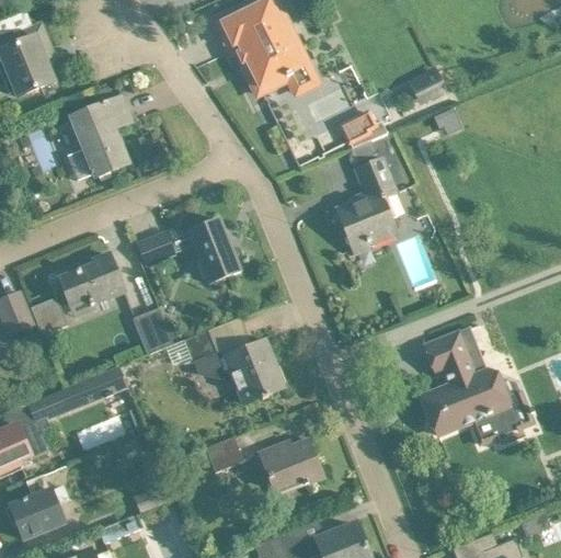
[(294,97),(322,83),(281,0),(241,0),(209,16),(229,56),(233,54),(255,99),(286,83),(294,97)]
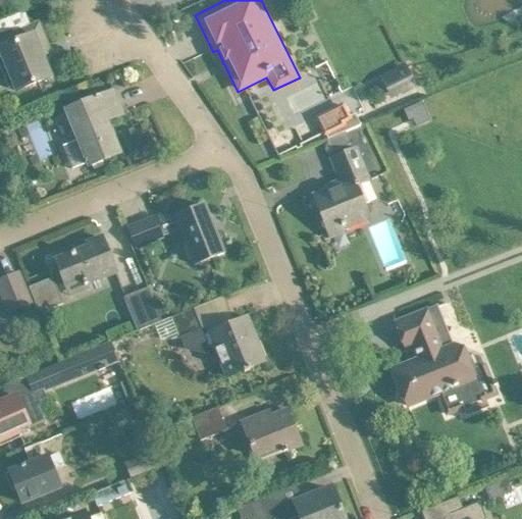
[(7,16),(0,18),(0,67),(7,86),(14,83),(16,88),(32,82),(50,73),(44,59),(39,46),(47,43),(38,20),(31,23),(19,28),(12,31),(12,29),(7,16)]
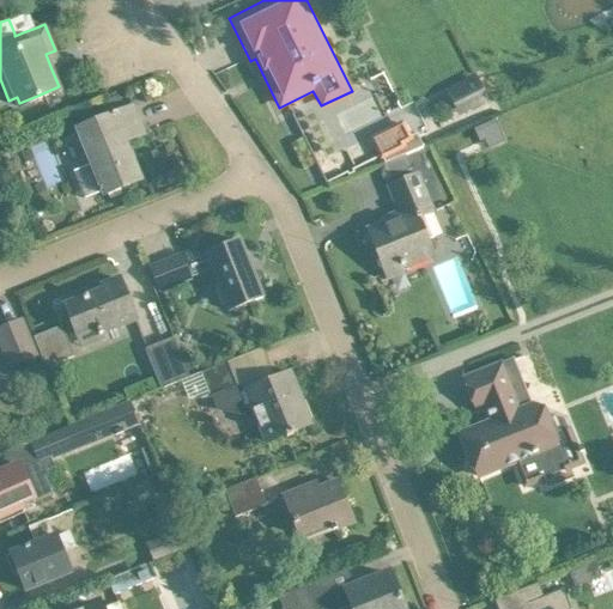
[(474,77),(449,89),(460,109),(484,97),(474,77)]
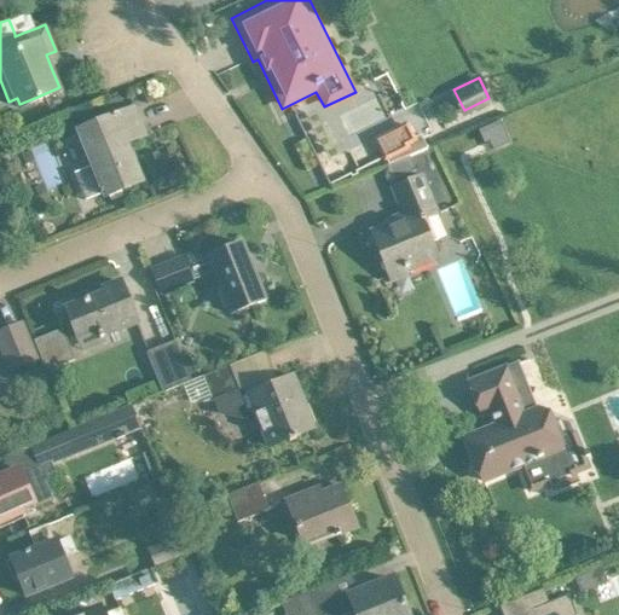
[(93,163),(75,170),(86,197),(104,190),(105,193),(142,179),(126,139),(145,132),(134,105),(111,115),(79,128),(93,163)]
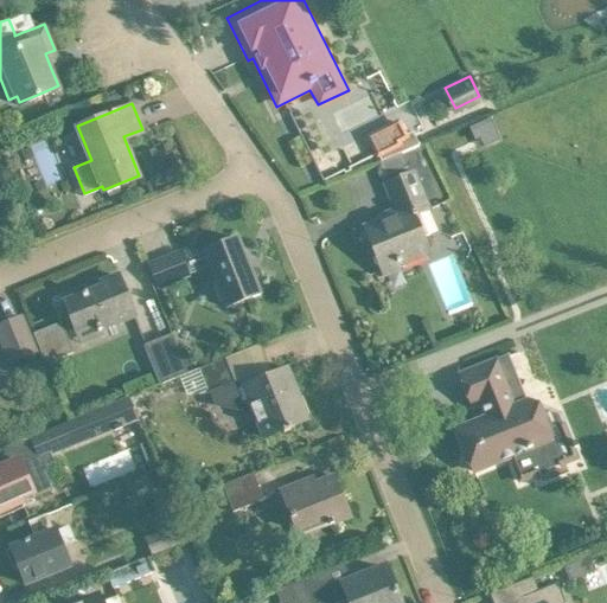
[(376,156),(379,155),(381,158),(417,143),(411,130),(407,133),(398,116),(365,134),(376,156)]
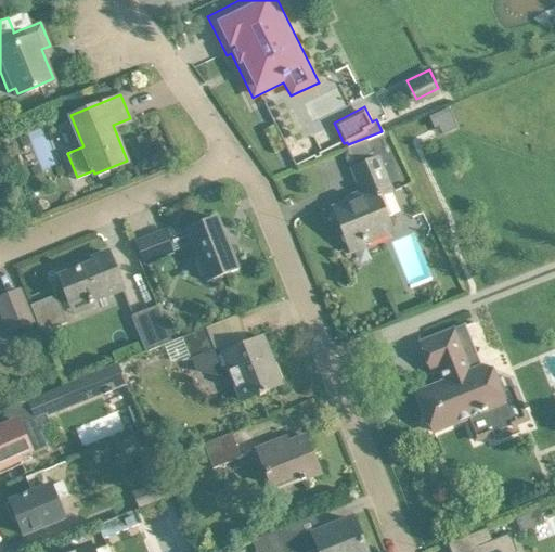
[(348,145),(353,158),(371,151),(366,138),(348,145)]
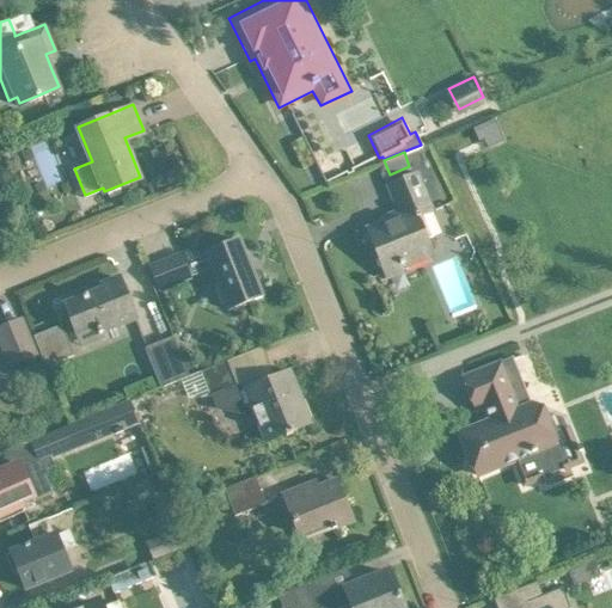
[(384,268),(405,259),(430,249),(417,214),(432,208),(417,171),(389,182),(399,208),(381,215),(384,222),(368,228),(384,268)]
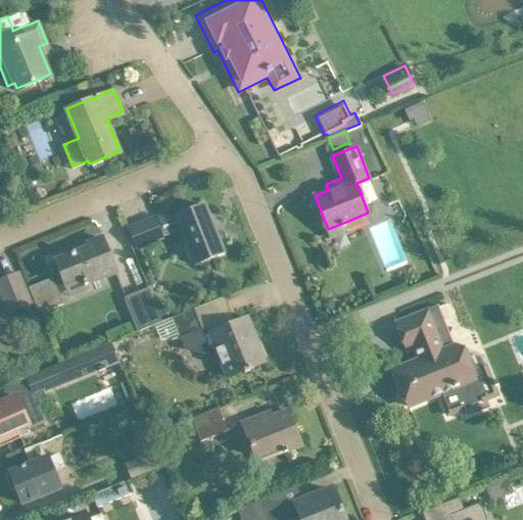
[(176,215),(177,216),(156,224),(160,235),(181,227),(195,263),(224,250),(204,203),(176,215)]
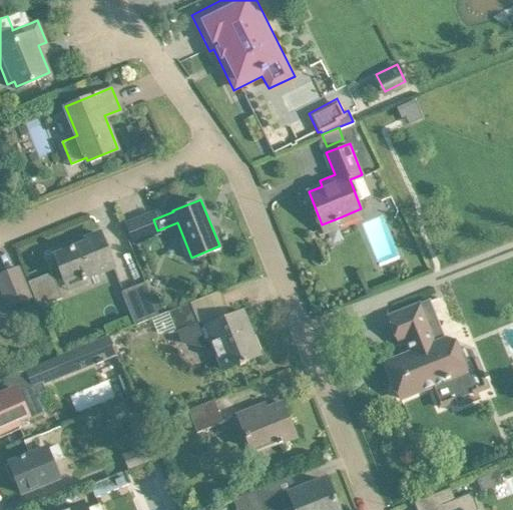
[(150,210),(125,219),(133,240),(158,231),(157,230),(153,219),(150,210)]
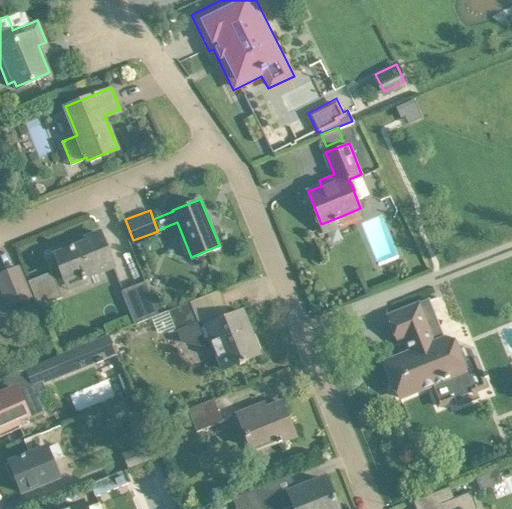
[(55,254),(63,272),(66,279),(82,272),(83,277),(114,264),(100,230),(86,236),(87,240),(74,246),(73,245),(69,246),(70,248),(55,254)]
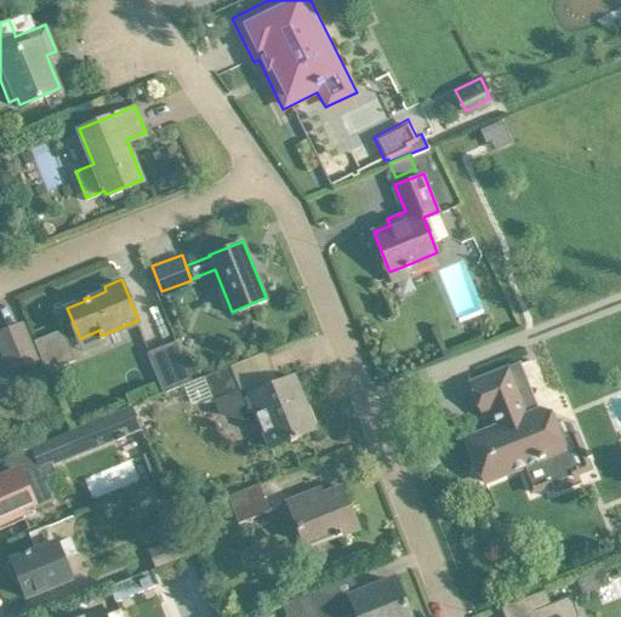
[(0,330),(0,343),(5,355),(10,370),(36,359),(22,321),(0,330)]
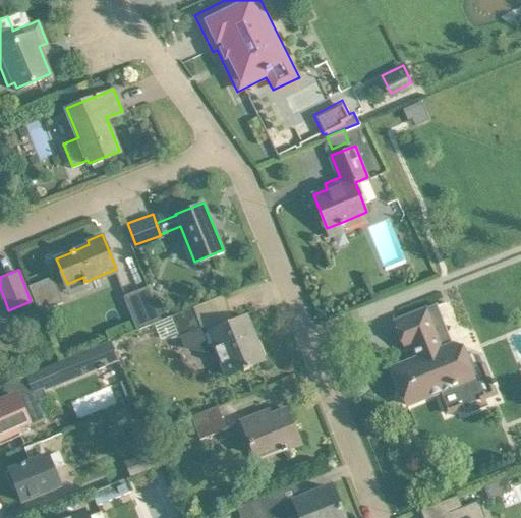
[(27,282),(38,309),(63,300),(53,273),(27,282)]
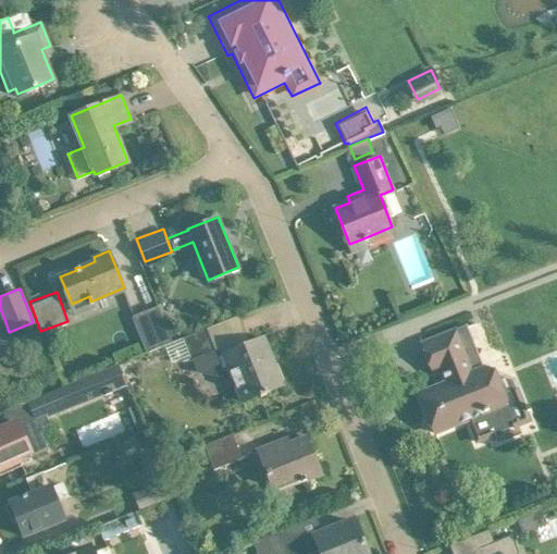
[(131,315),(146,351),(172,340),(158,304),(131,315)]
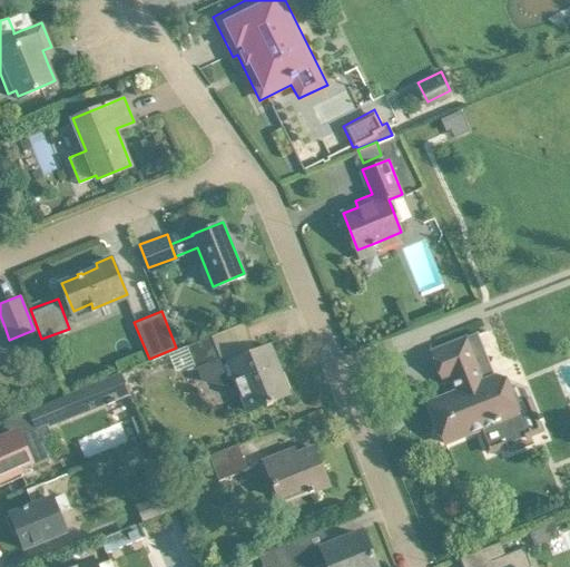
[(497,372),(492,373),(477,332),(432,350),(443,378),(450,375),(455,391),(430,401),(436,420),(435,424),(435,428),(436,431),(439,434),(443,436),(445,440),(451,438),(462,437),(465,436),(473,429),(479,427),(488,450),(503,443),(505,450),(523,443),(520,437),(527,434),(512,399),(513,397),(505,377),(497,372)]
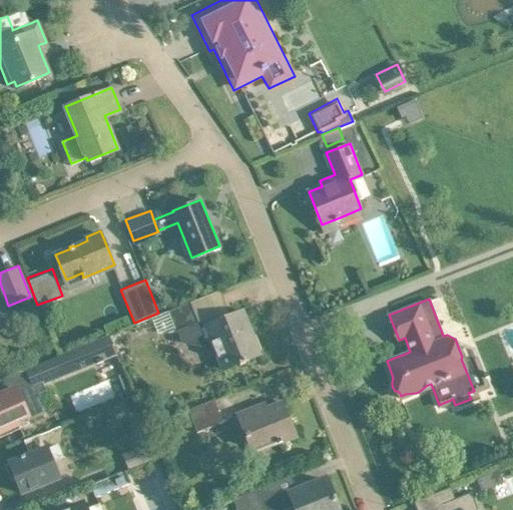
[(191,300),(168,310),(178,336),(181,344),(208,348),(214,346),(223,368),(240,361),(259,354),(248,328),(250,327),(243,310),(224,318),(215,322),(213,317),(200,322),(191,300)]
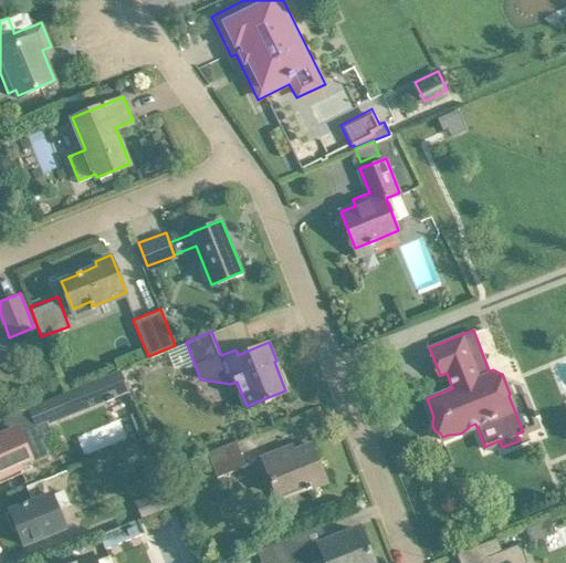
[(0,475),(12,470),(21,466),(20,464),(31,458),(46,451),(40,434),(50,429),(48,423),(129,388),(127,384),(121,367),(27,406),(33,420),(18,428),(12,430),(0,435),(0,475)]
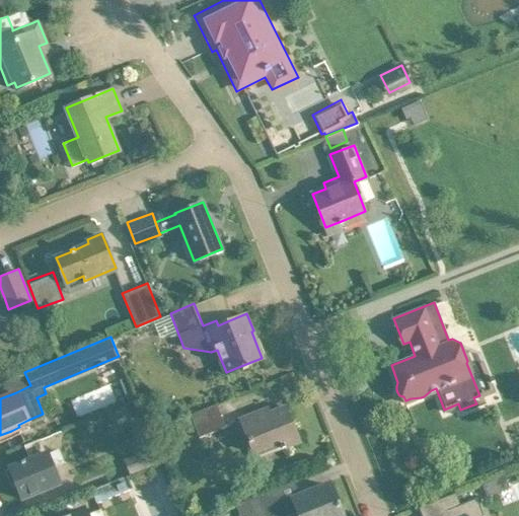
[(127,375),(119,378),(127,397),(135,393),(127,375)]
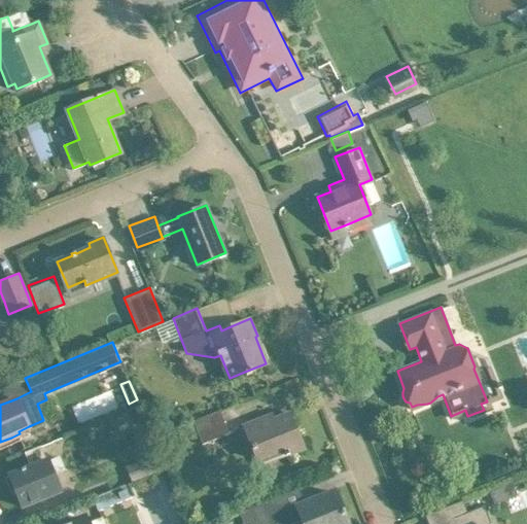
[(219,409),(191,420),(201,443),(229,431),(219,409)]
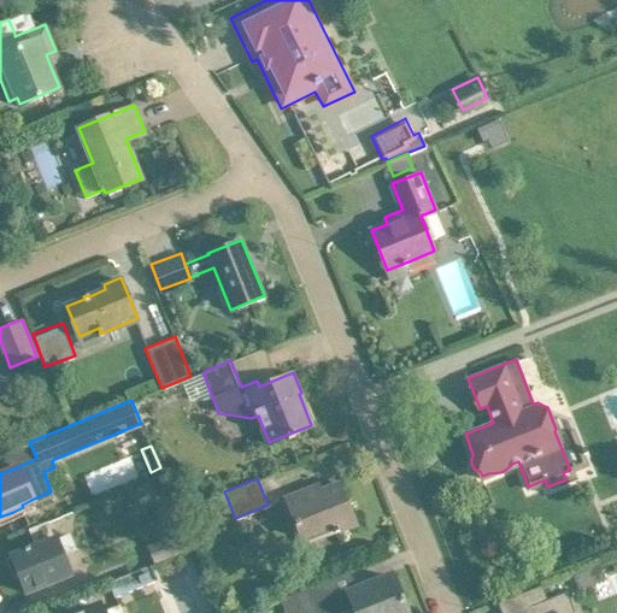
[(339,482),(317,490),(309,494),(306,489),(286,497),(301,536),(331,523),(335,531),(339,530),(339,529),(356,523),(339,482)]
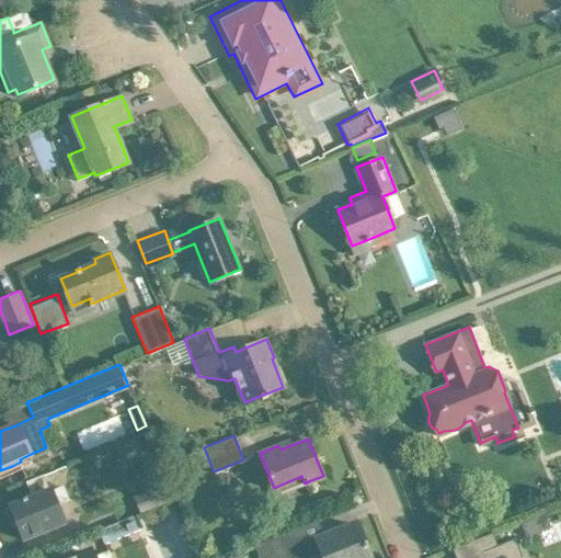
[(33,497),(11,505),(24,537),(65,522),(58,504),(69,499),(64,484),(49,490),(43,474),(26,480),(33,497)]
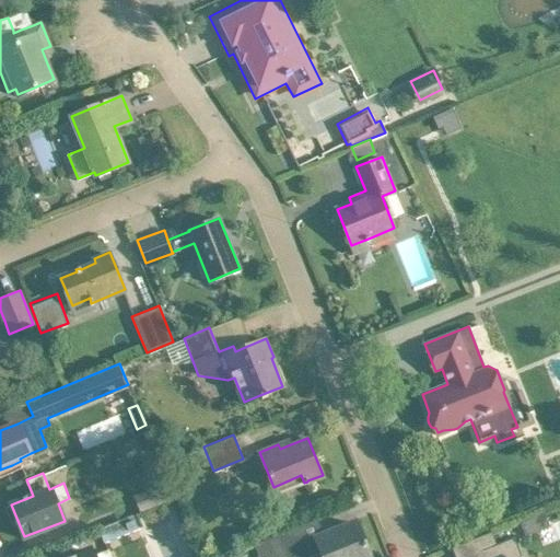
[(174,497),(167,480),(135,494),(142,510),(174,497)]
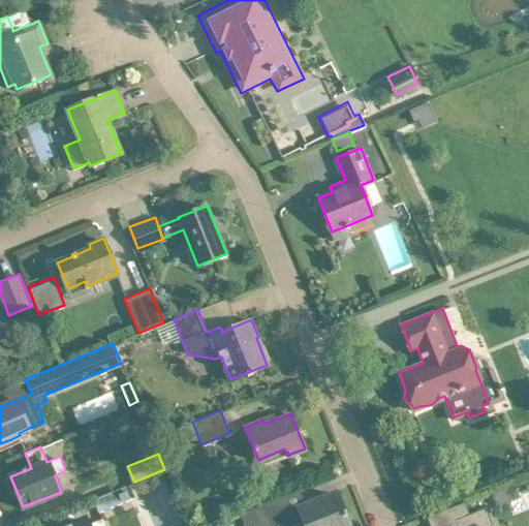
[(93,498),(98,511),(132,497),(128,485),(93,498)]
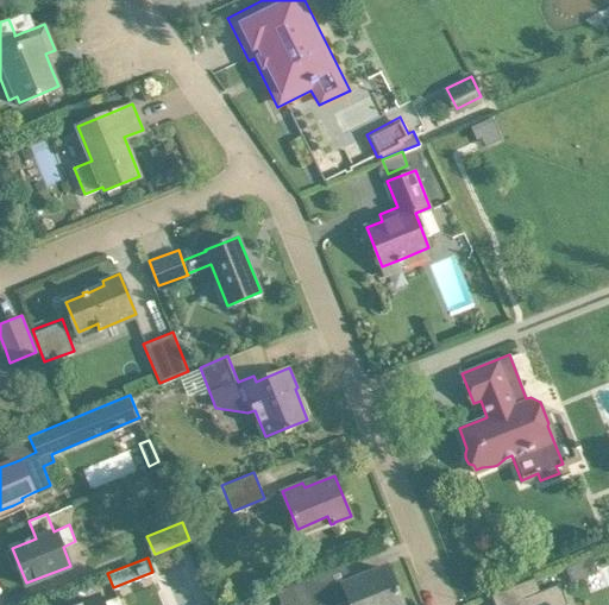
[(559,567),(565,581),(588,573),(581,559),(559,567)]
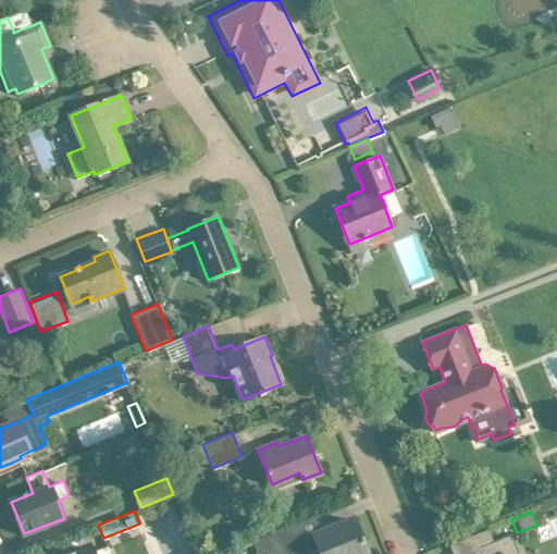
[(285,527),(251,541),(257,553),(288,553),(295,552),(295,553),(304,553),(319,548),(321,553),(362,553),(368,552),(362,539),(360,539),(353,518),(322,531),(316,515),(285,527)]
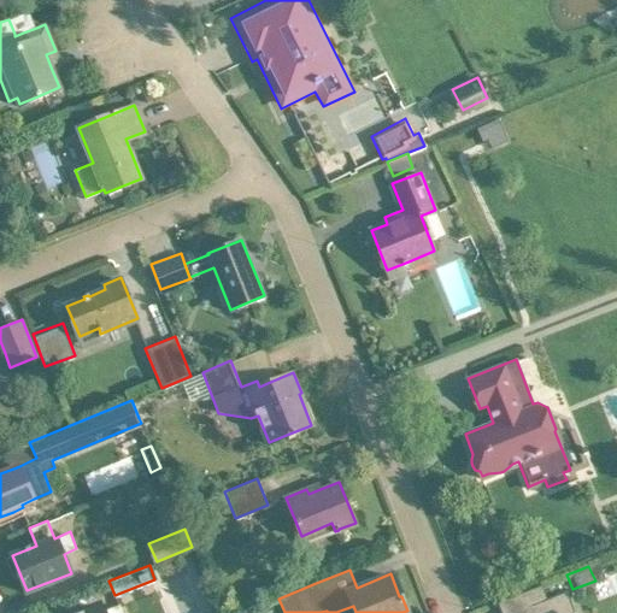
[(571,612),(575,611),(566,589),(526,606),(528,612),(571,612)]
